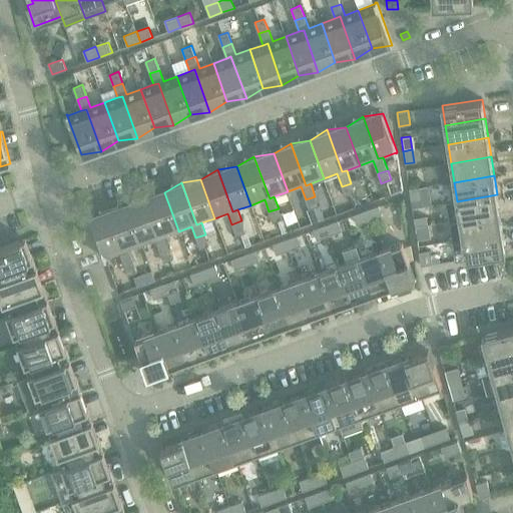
[(346,196),(355,192),(351,183),(342,186),(346,196)]
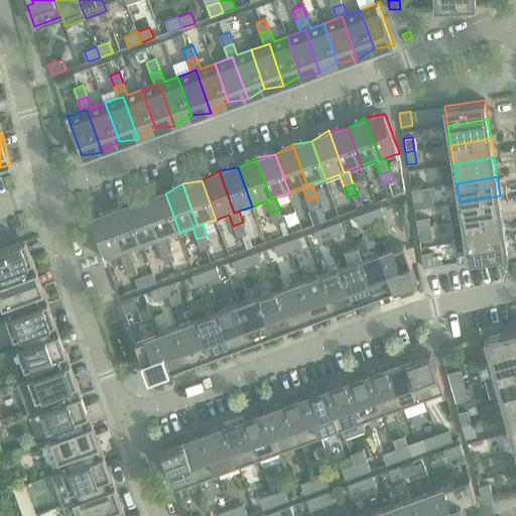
[(422,188),(412,190),(413,203),(424,201),(422,188)]
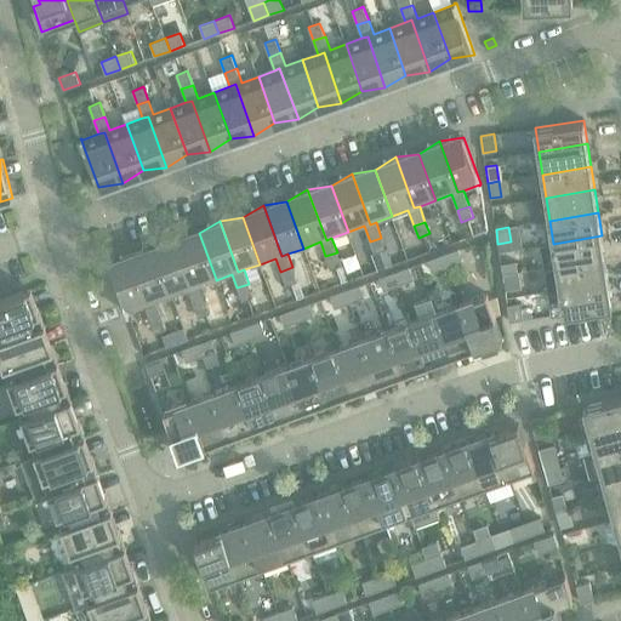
[(216,280),(216,279),(199,233),(176,237),(194,288),(200,286),(216,280)]
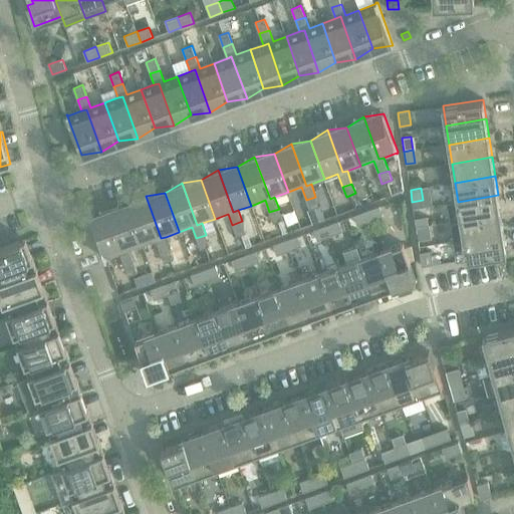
[(458,202),(448,203),(451,222),(501,214),(498,195),(458,202)]
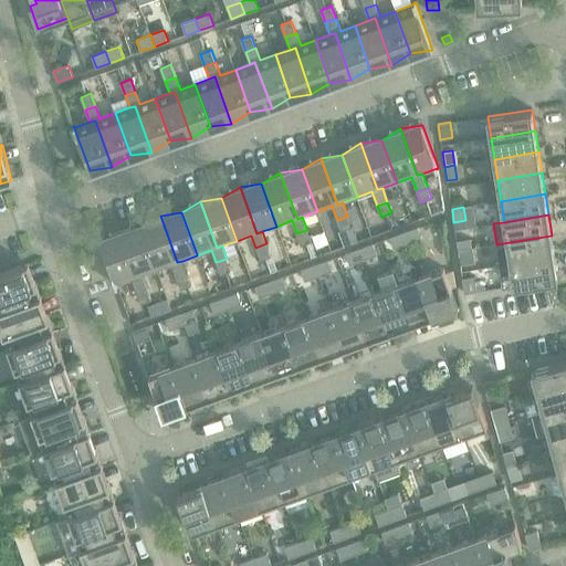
[(160,216),(142,228),(157,270),(171,264),(176,276),(187,273),(182,261),(177,262),(160,216)]
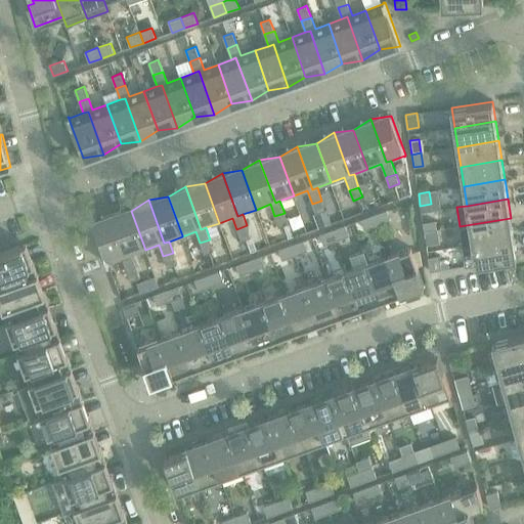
[(315,214),(325,210),(321,201),(312,204),(315,214)]
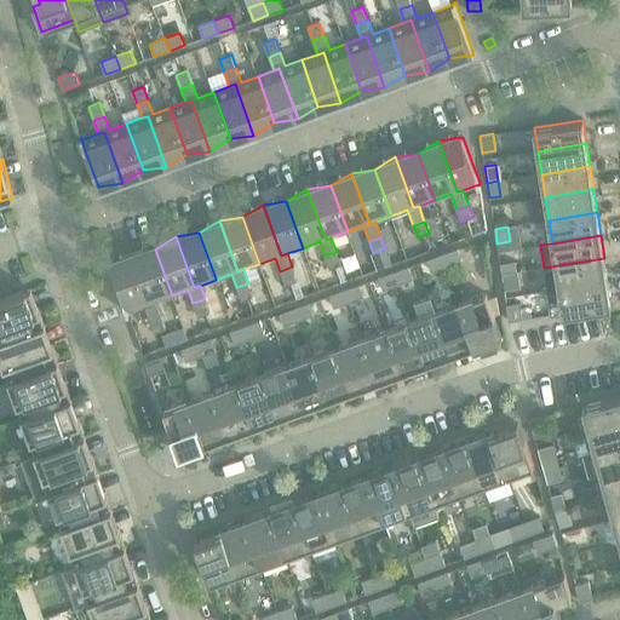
[(447,268),(461,262),(458,248),(442,254),(447,268)]
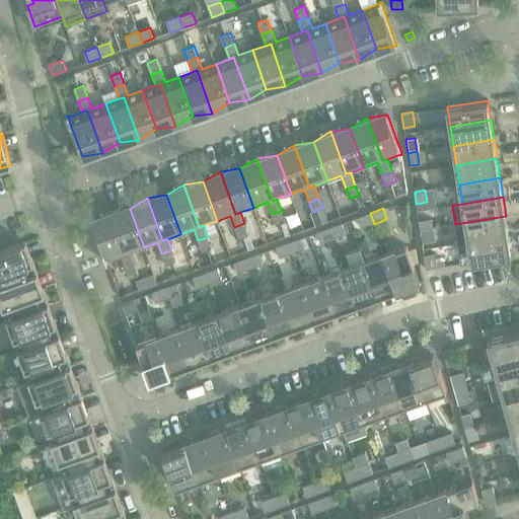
[(131,252),(144,247),(130,209),(110,211),(126,253),(131,252)]
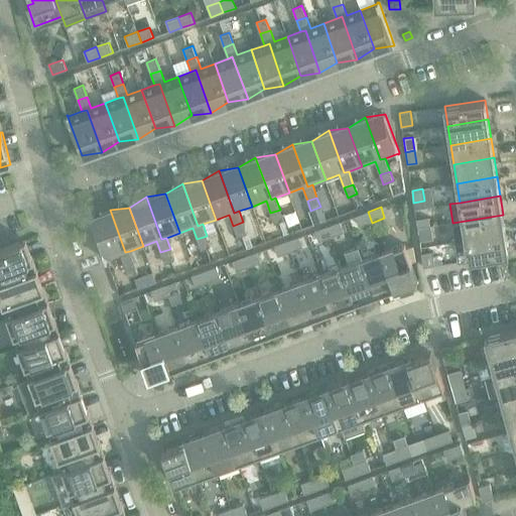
[(110,210),(92,221),(106,259),(120,254),(124,265),(134,262),(130,251),(125,252),(110,210)]
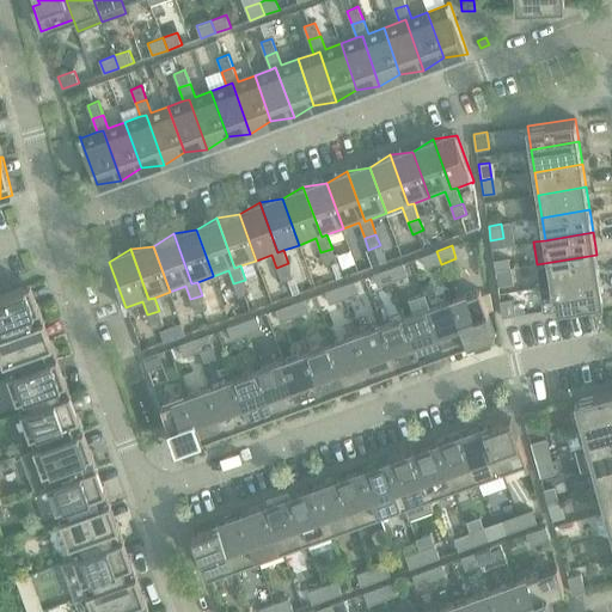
[(325,265),(337,262),(332,249),(320,252),(325,265)]
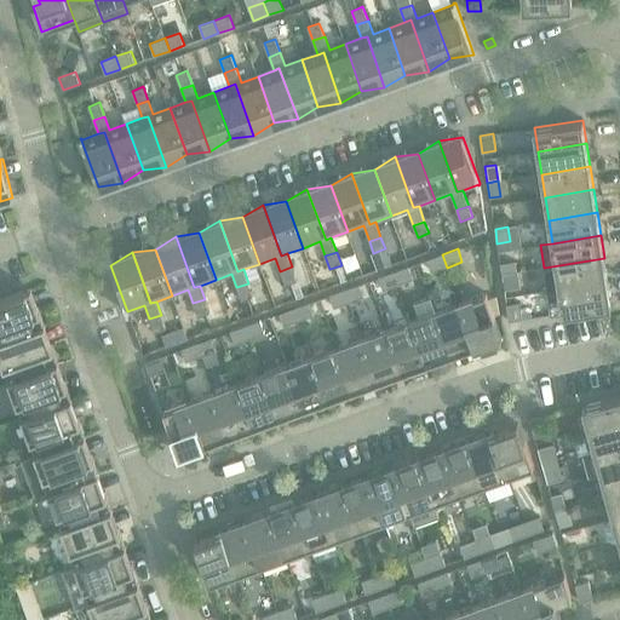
[(442,254),(428,259),(432,273),(447,268),(442,254)]
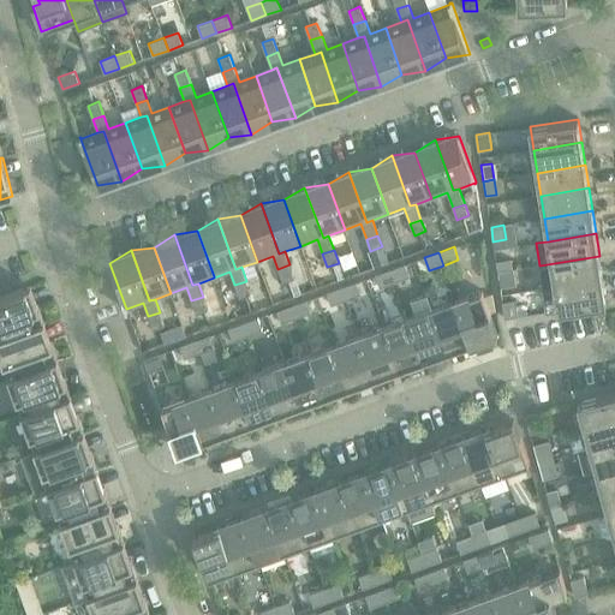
[(543,288),(603,279),(599,256),(539,266),(543,288)]
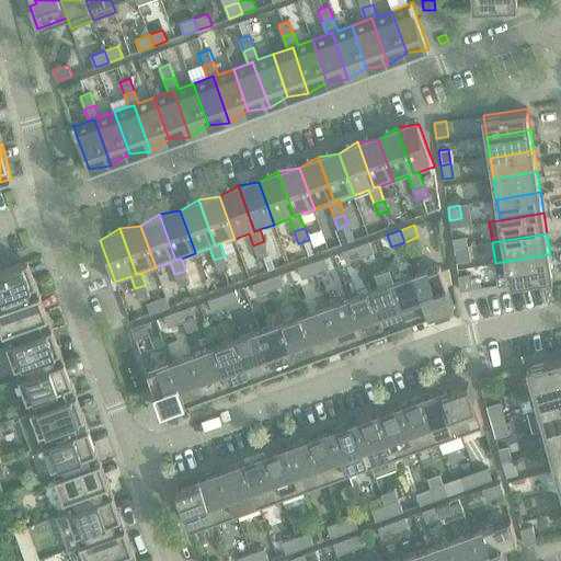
[(454,249),(467,247),(466,237),(453,238),(454,249)]
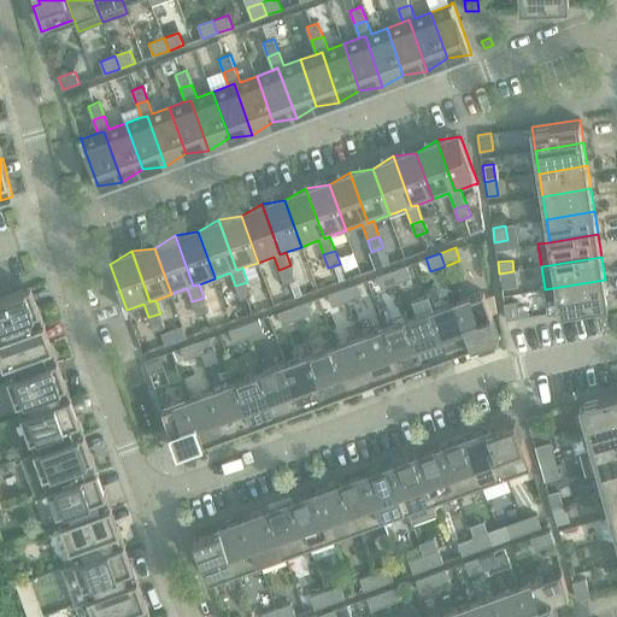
[(291,265),(278,270),(285,283),(289,282),(295,280),(291,265)]
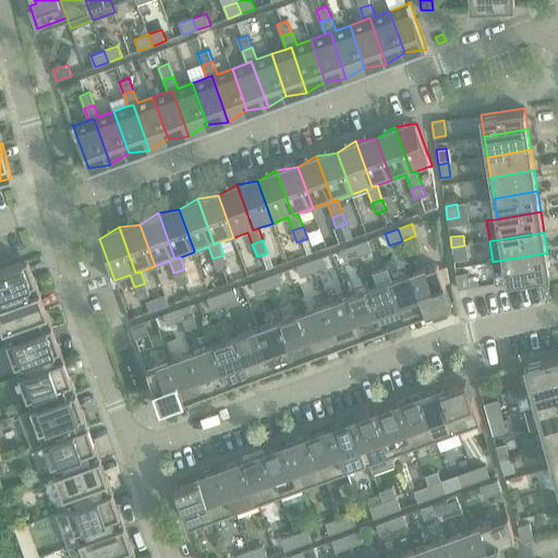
[(358,256),(372,252),(367,240),(354,245),(358,256)]
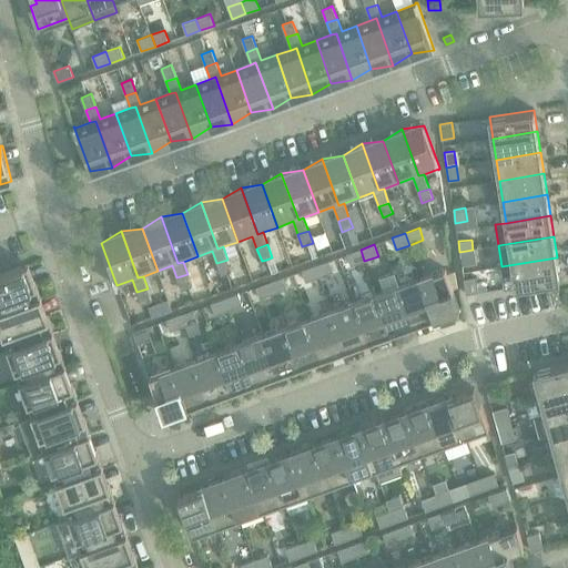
[(361,250),(346,254),(351,266),(364,261),(361,250)]
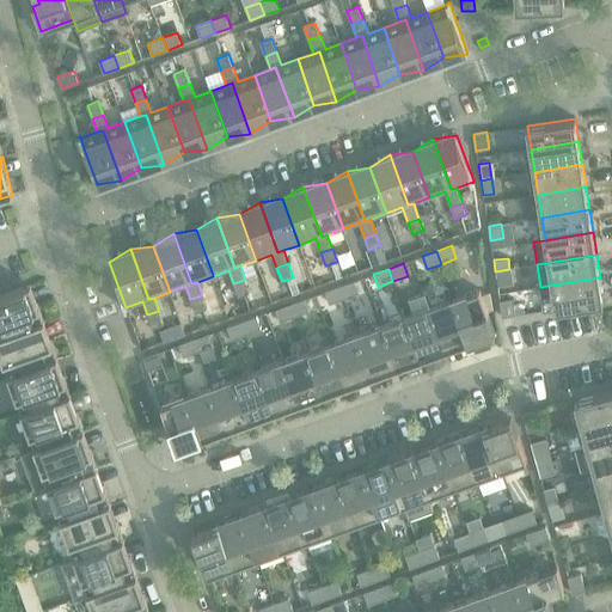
[(509,269),(495,271),(495,273),(497,287),(512,285),(509,269)]
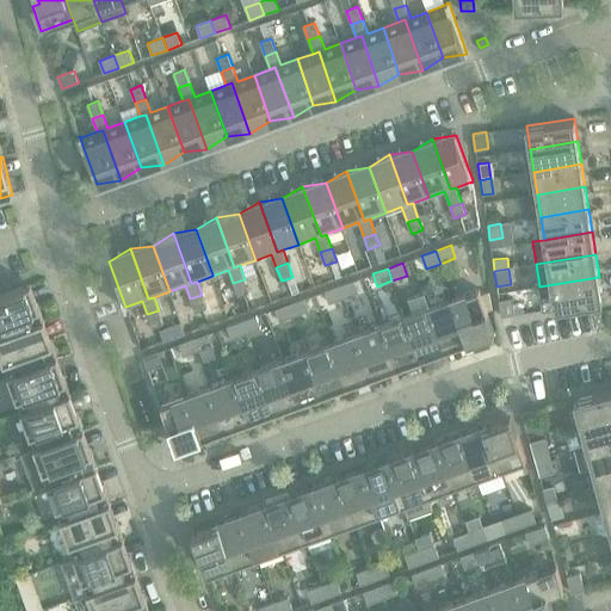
[(544,310),(603,301),(599,277),(539,287),(544,310)]
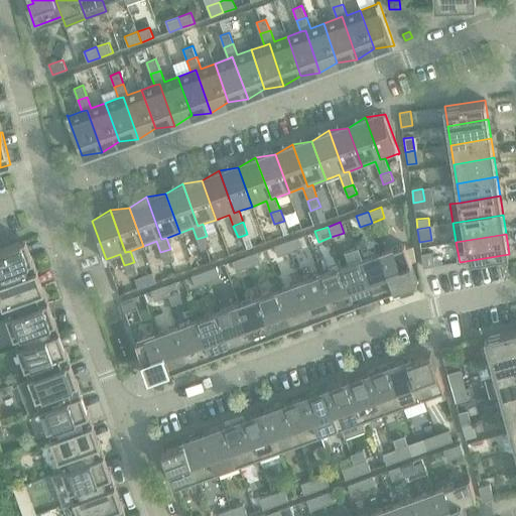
[(201,250),(211,247),(207,236),(197,239),(201,250)]
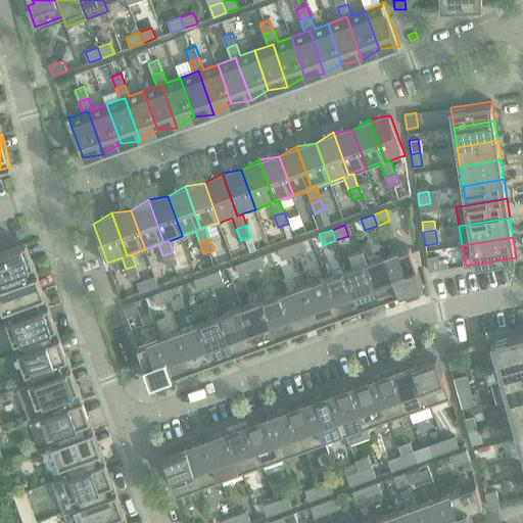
[(294,255),(306,251),(303,240),(290,244),(294,255)]
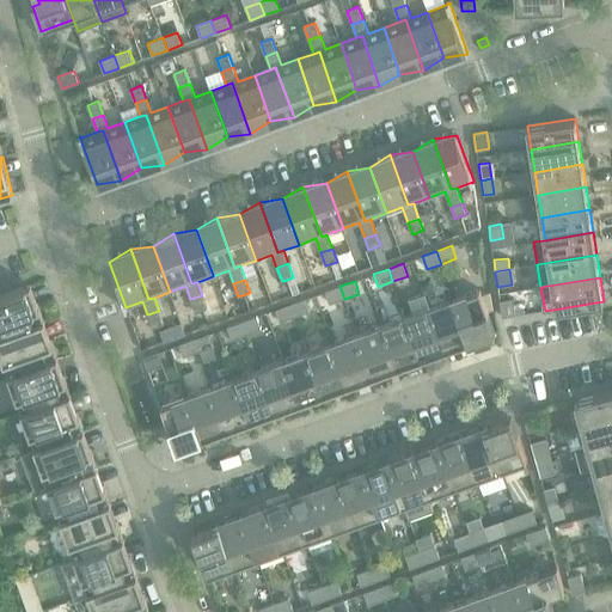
[(0,337),(44,322),(31,285),(0,295),(0,337)]
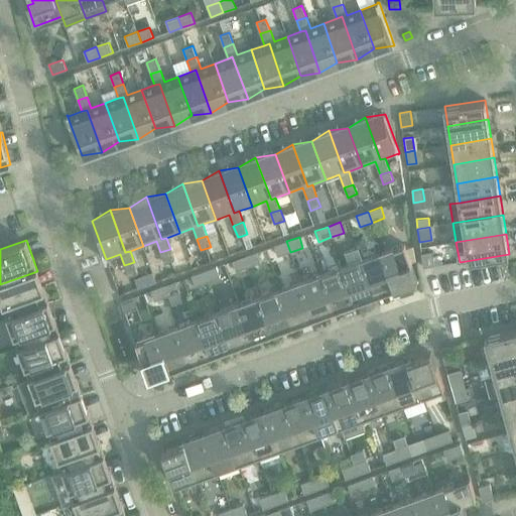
[(286,241),(274,246),(277,256),(290,252),(286,241)]
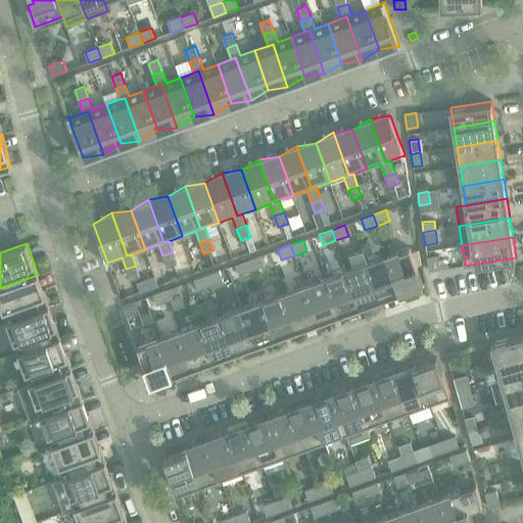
[(401,292),(423,284),(410,247),(388,255),(401,292)]
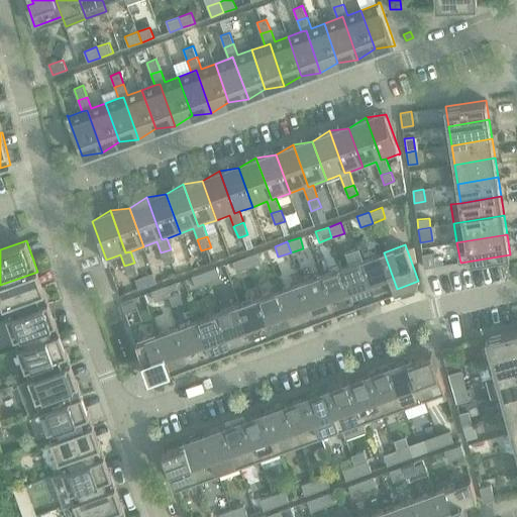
[(344,253),(348,266),(342,268),(355,304),(377,296),(358,248),(344,253)]
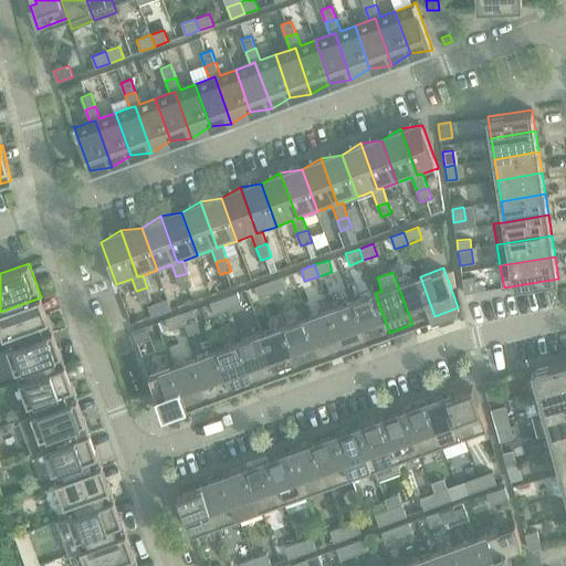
[(394,272),(392,272),(412,324),(435,316),(420,276),(398,284),(394,272)]
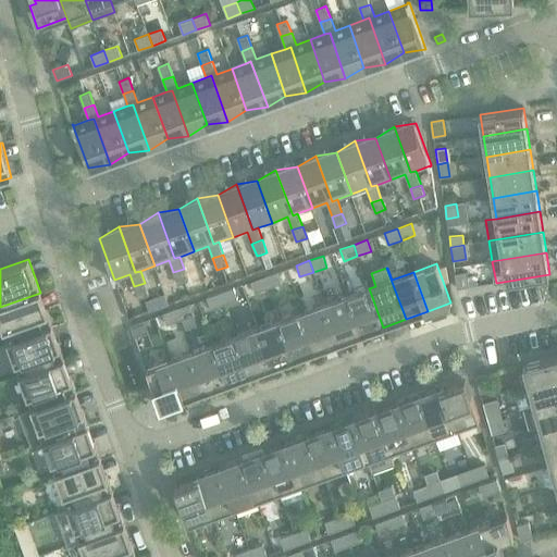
[(177,285),(188,281),(184,269),(173,272),(177,285)]
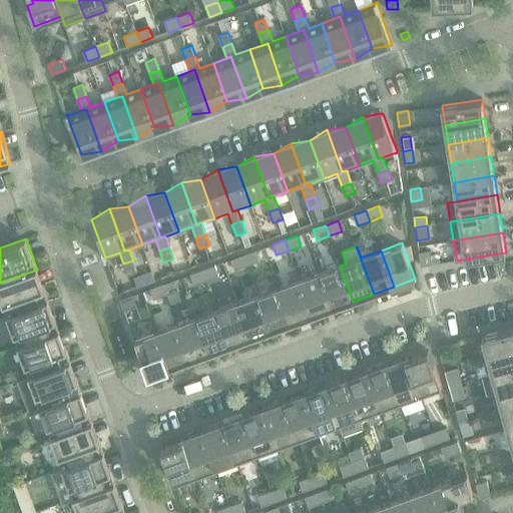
[(247,266),(260,262),(255,250),(243,254),(247,266)]
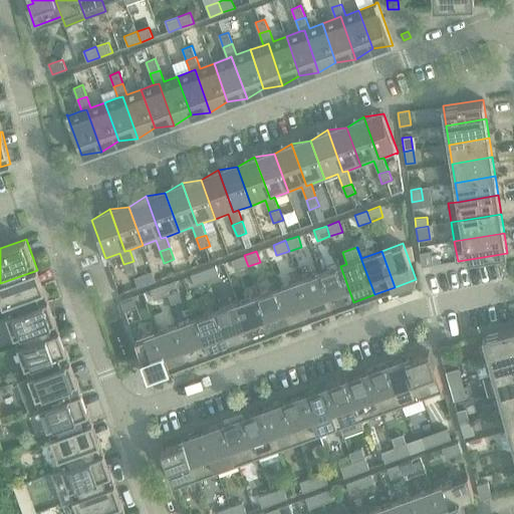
[(433,265),(431,251),(420,252),(422,267),(433,265)]
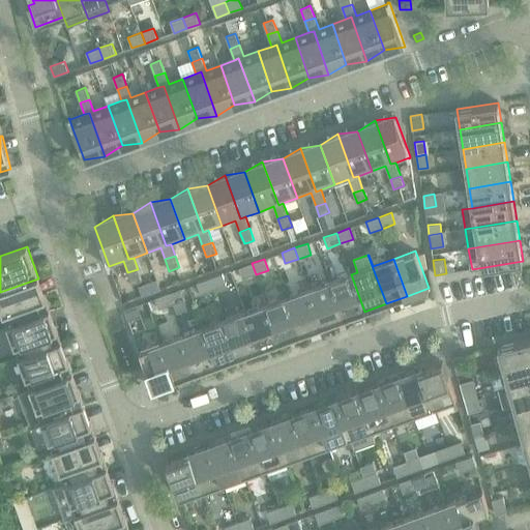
[(252,263),(238,268),(242,278),(256,274),(252,263)]
